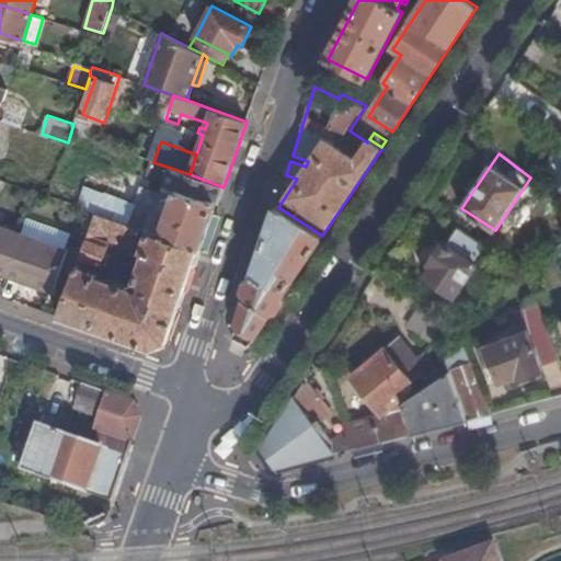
[(190,174),(153,162),(149,175),(167,181),(165,186),(176,191),(163,232),(157,229),(161,216),(82,190),(76,207),(96,215),(144,230),(148,232),(202,251),(224,187),(190,174)]
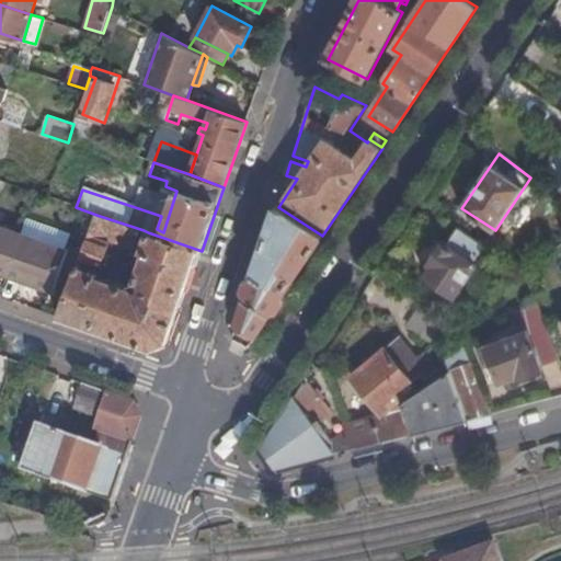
[(249,346),(322,236),(278,207),(276,205),(232,339),(249,346)]
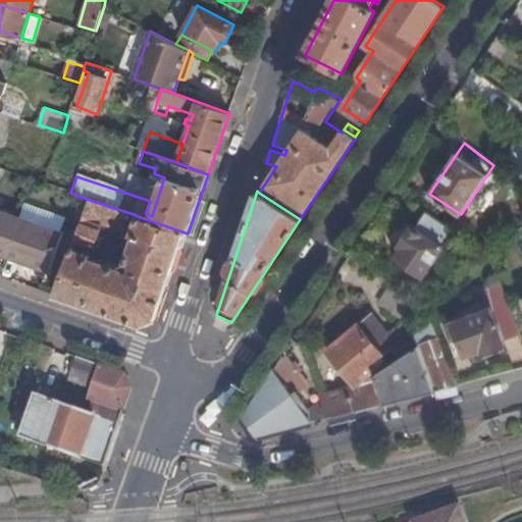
[(90,200),(75,241),(93,248),(95,248),(104,224),(127,232),(134,214),(90,200)]
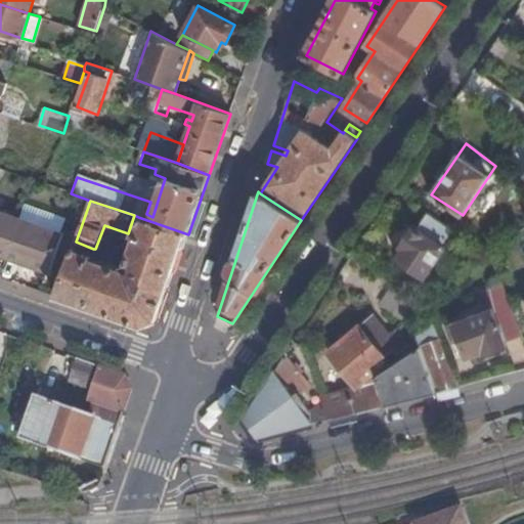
[(0,258),(48,274),(61,235),(0,213),(0,258)]
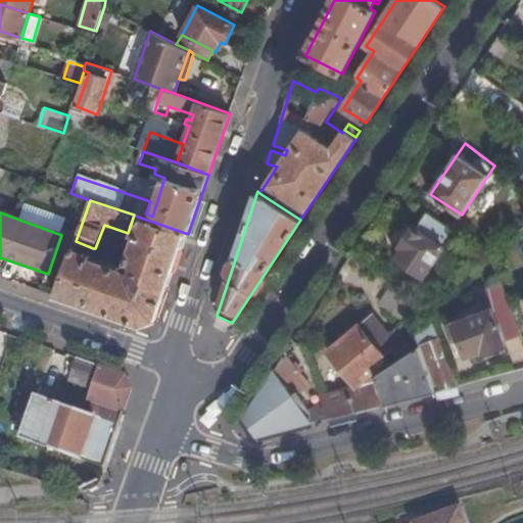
[(441,246),(453,229),(428,212),(417,230),(414,228),(401,245),(405,247),(397,259),(424,277),(443,247),(441,246)]
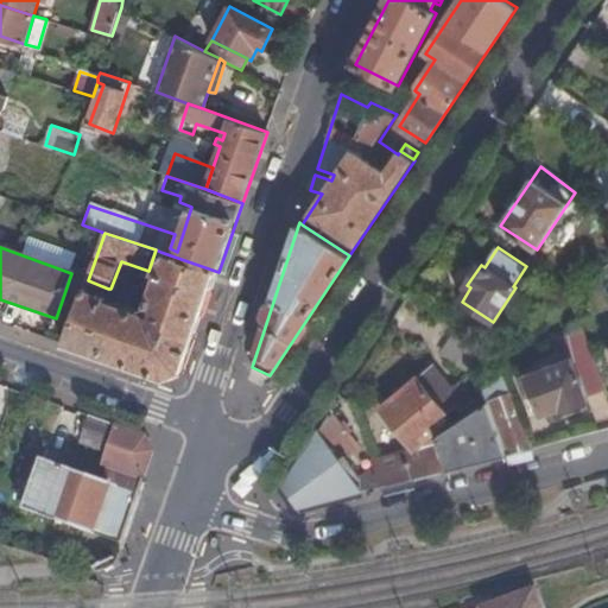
[(153,273),(160,252),(156,249),(149,271),(153,273)]
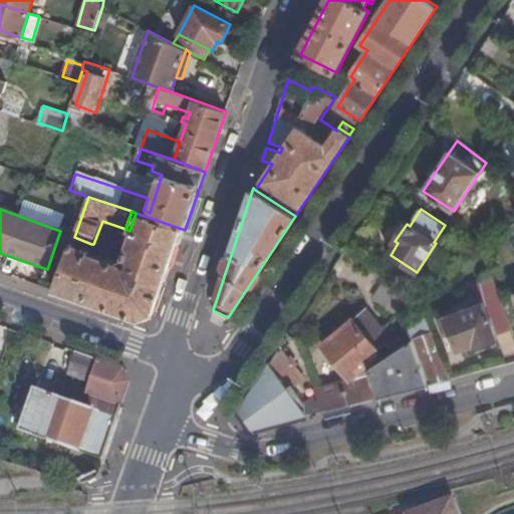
[(71,244),(55,291),(141,321),(155,314),(185,230),(136,213),(130,231),(134,232),(129,248),(123,246),(121,252),(125,254),(121,265),(88,253),(89,250),(71,244)]
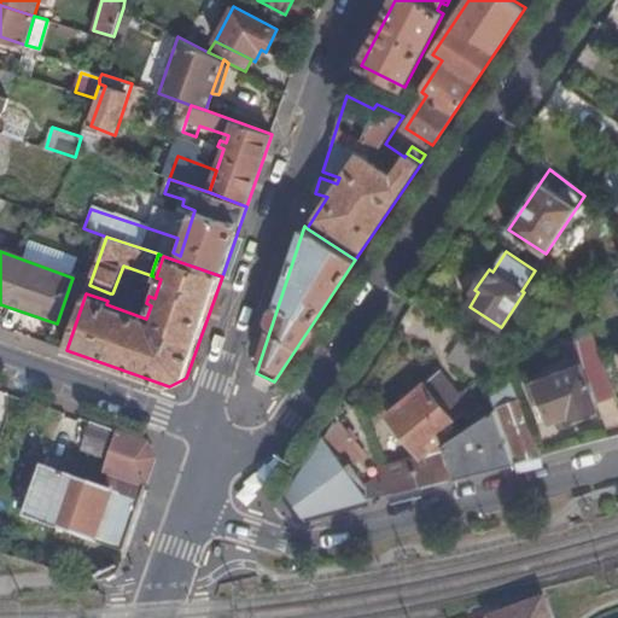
[(89,285),(86,293),(108,301),(110,293),(89,285)]
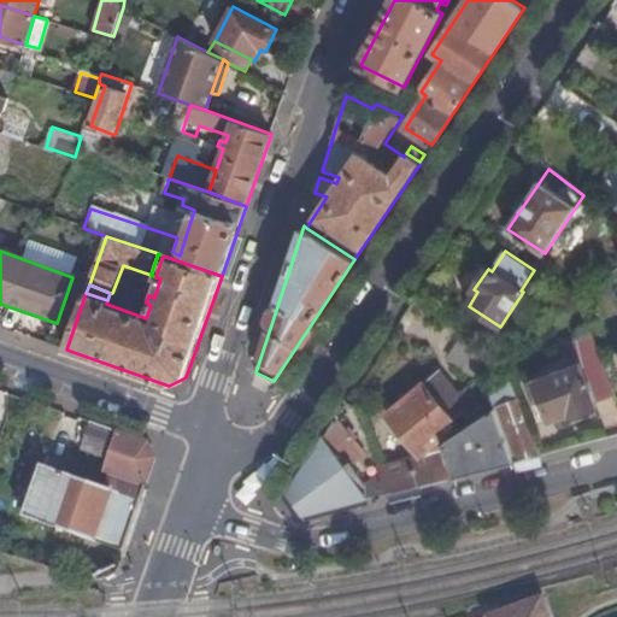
[(595,403),(615,395),(592,338),(571,345),(580,368),(540,382),(538,386),(548,416),(553,418),(570,412),(571,417),(597,407),(595,403)]
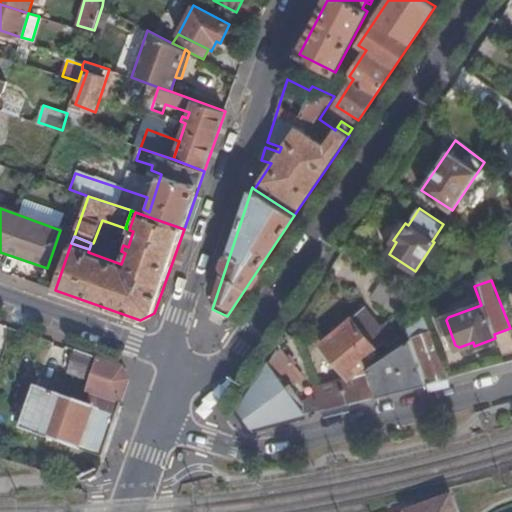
[(390,311),(402,294),(383,281),(371,297),(390,311)]
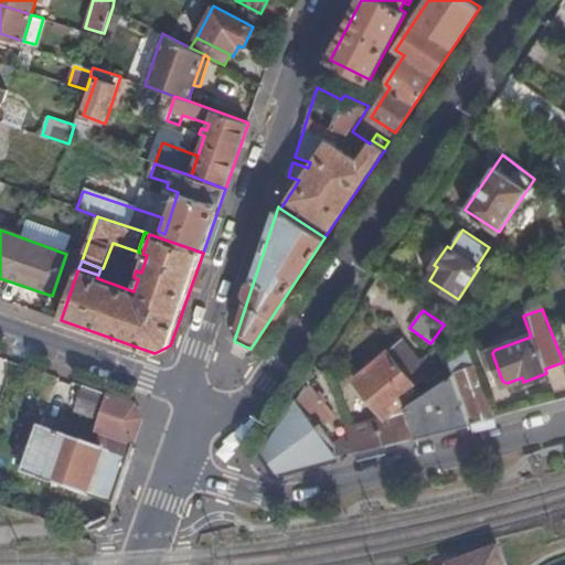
[(386,416),(401,405),(406,402),(419,390),(415,383),(419,380),(424,385),(443,371),(429,354),(419,362),(402,340),(355,380),(386,416)]
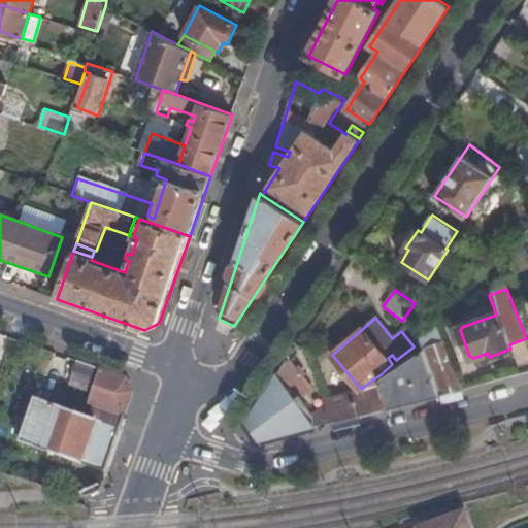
[(440,396),(462,391),(444,341),(442,342),(433,321),(421,329),(420,328),(410,334),(423,351),(424,351),(440,396)]
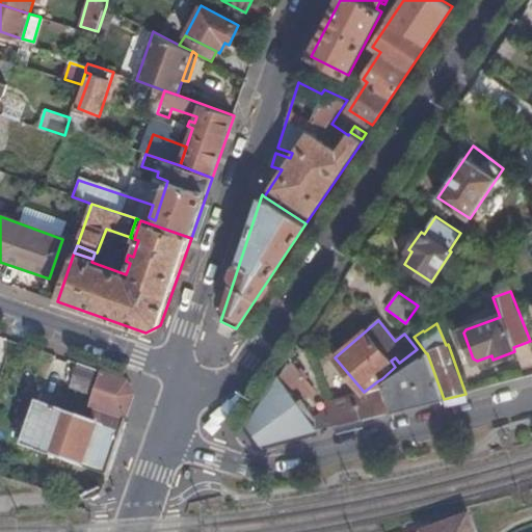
[(393,411),(444,399),(427,353),(426,353),(383,382),(393,411)]
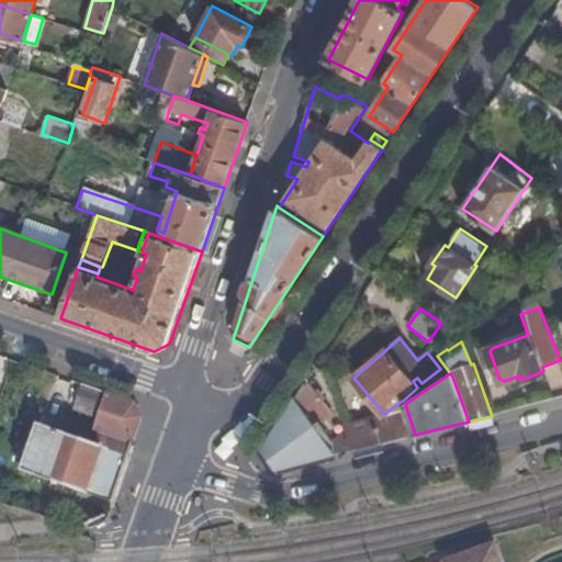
[(277,470),(351,451),(346,433),(328,446),(306,415),(323,402),(305,380),(292,400),(262,450),(277,470)]
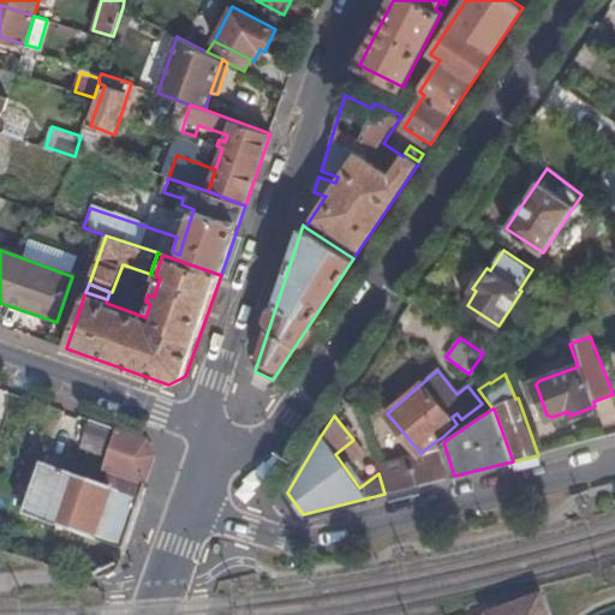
[(117,431),(88,421),(78,451),(108,459),(117,431)]
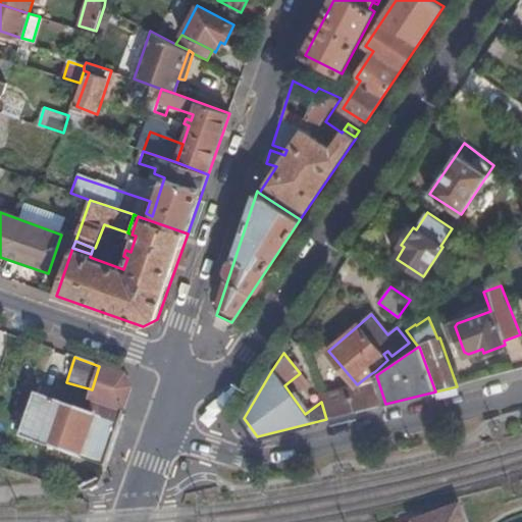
[(95,402),(123,411),(131,388),(124,374),(99,366),(92,389),(89,400),(95,402)]
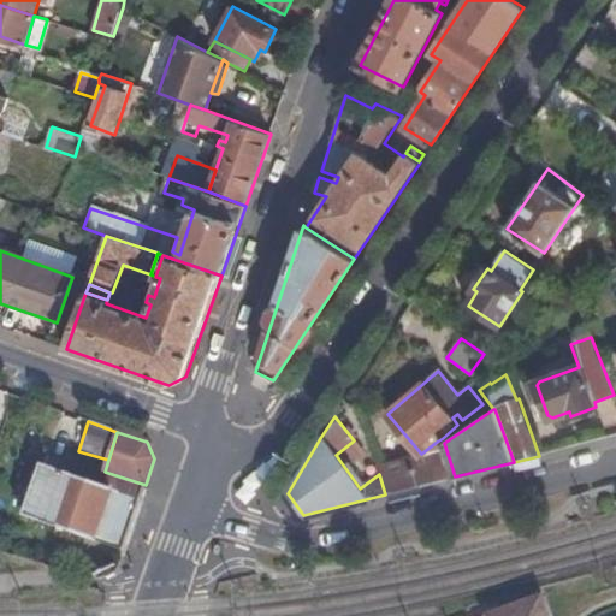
[(385,495),(448,479),(437,442),(421,454),(377,468),(379,474),(385,495)]
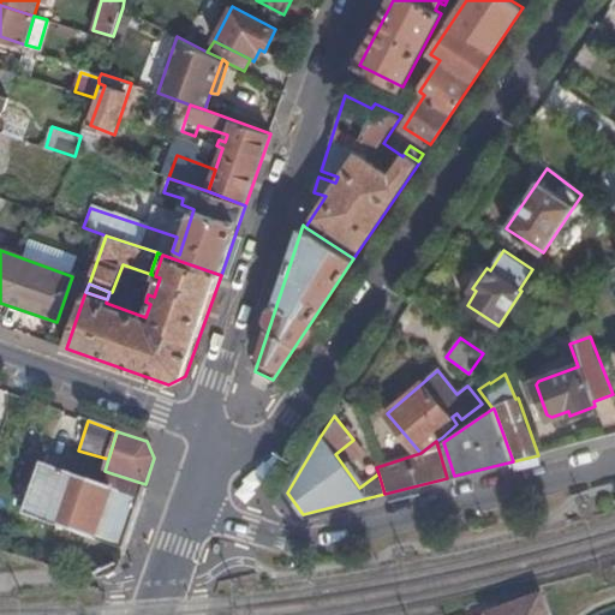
[(24,515),(123,550),(145,484),(112,473),(106,487),(41,464),(24,515)]
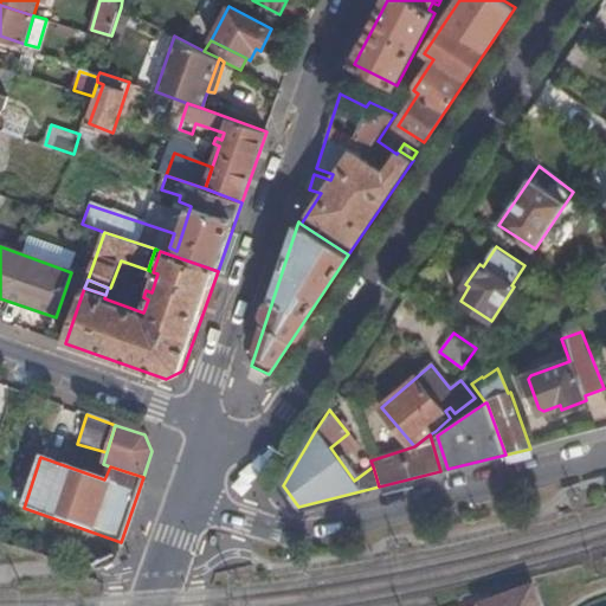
[(485,605),(539,605),(533,588),(485,605)]
